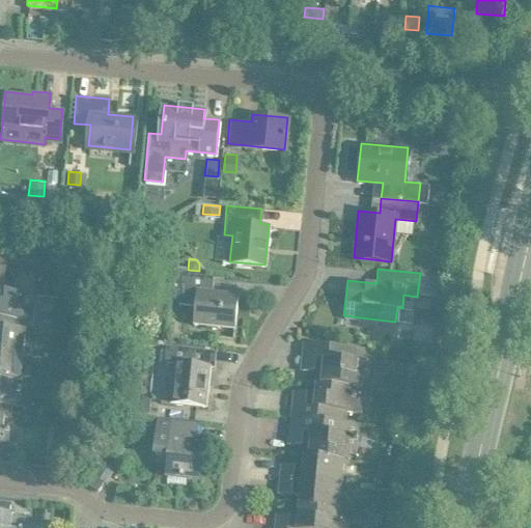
[(213,275),(190,273),(170,271),(168,294),(178,295),(177,302),(194,304),(192,323),(233,327),(236,293),(211,289),(213,275)]
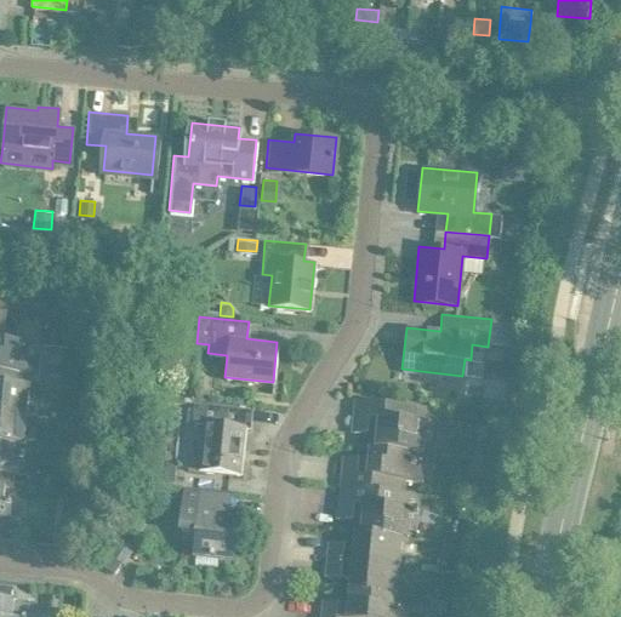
[(491,319),(489,342),(511,344),(513,321),(491,319)]
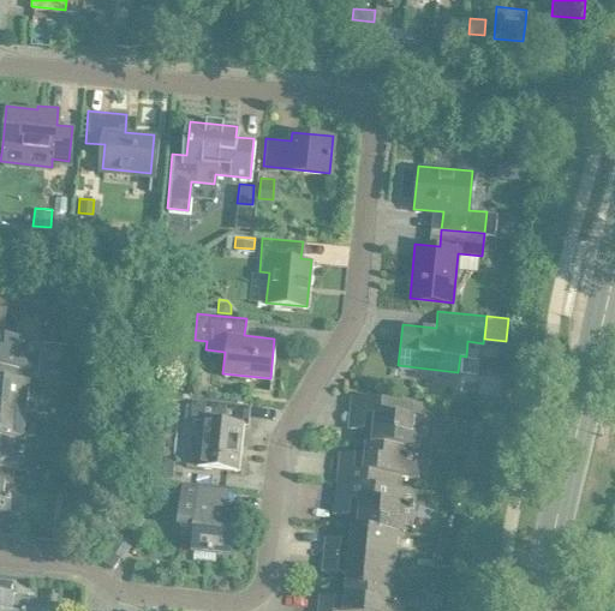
[(0,377),(18,379),(19,366),(36,367),(37,351),(30,351),(31,337),(0,334),(0,377)]
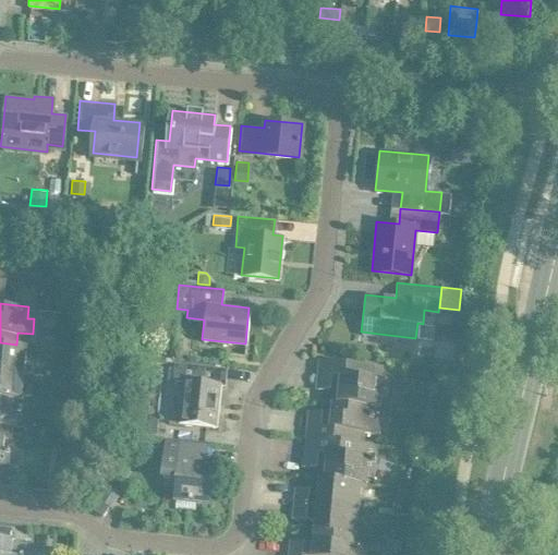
[(0,370),(22,372),(25,346),(16,345),(0,342),(0,370)]
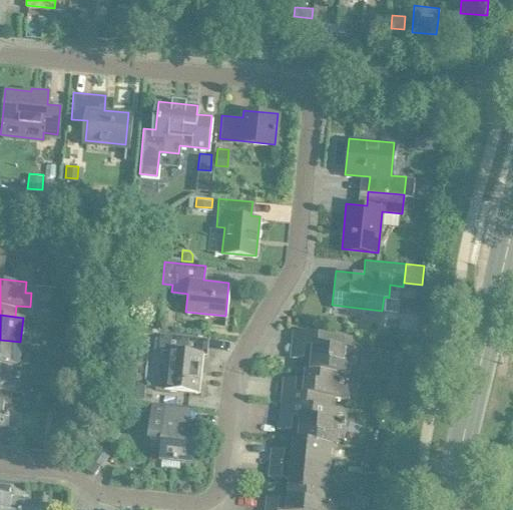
[(311,352),(310,368),(310,369),(344,372),(344,373),(347,373),(348,362),(355,363),(356,348),(342,347),(344,335),(292,330),(290,356),(302,357),(303,351),(311,352)]
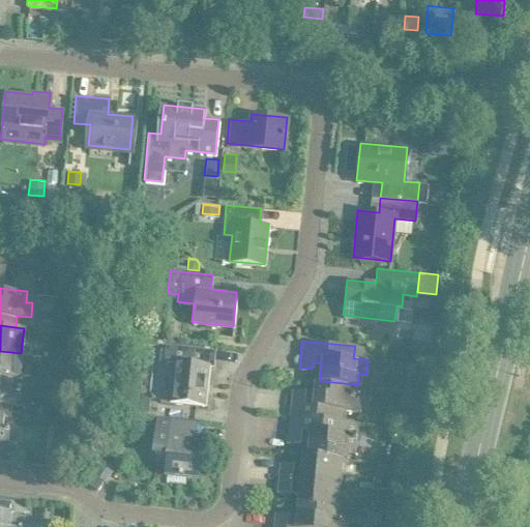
[(173,361),(169,401),(204,404),(208,366),(212,367),(212,364),(208,364),(210,349),(165,344),(164,360),(173,361)]
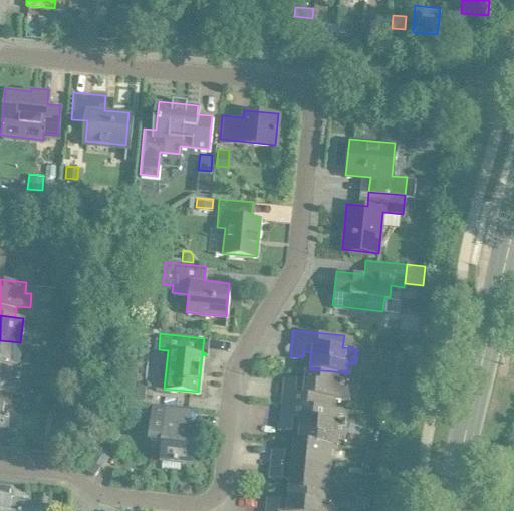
[(0,364),(18,366),(20,342),(0,340),(0,364)]
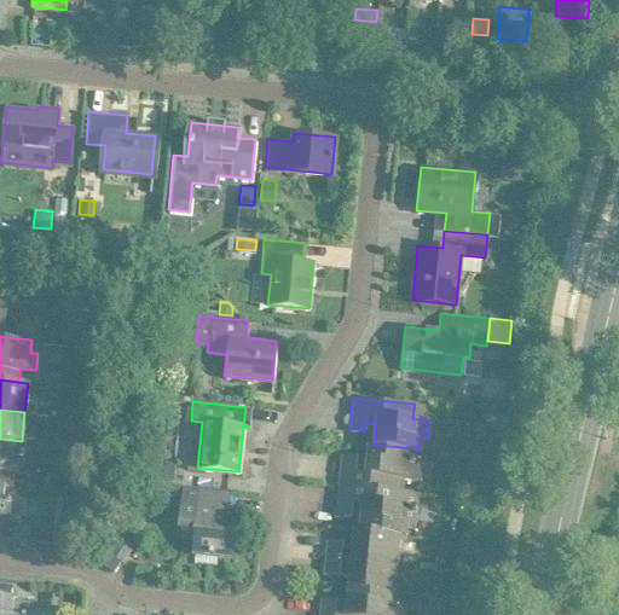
[(0,483),(3,483),(10,485),(12,470),(28,473),(30,454),(23,454),(24,441),(22,441),(0,439),(0,483)]
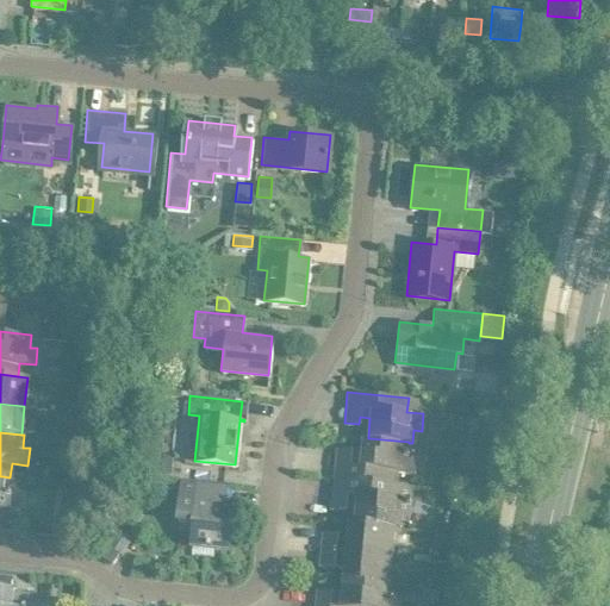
[(336,447),(332,476),(393,483),(394,469),(412,472),(414,454),(408,454),(409,443),(409,442),(368,438),(368,437),(362,436),(360,456),(350,455),(352,448),(336,447)]
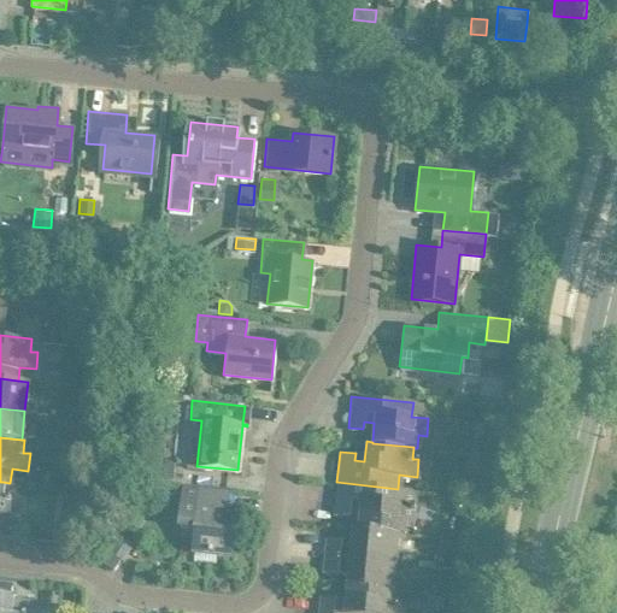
[(153,457),(151,476),(172,478),(175,459),(153,457)]
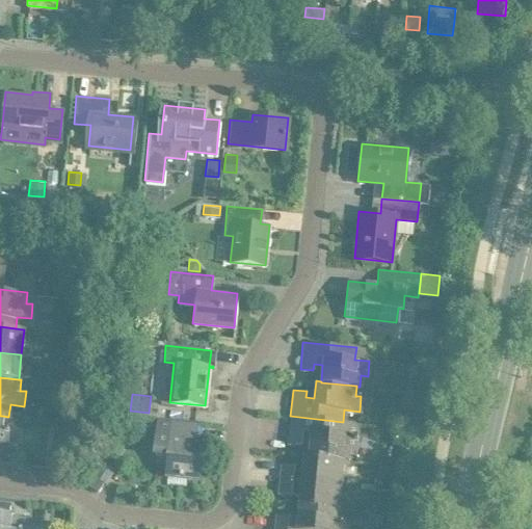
[(153,452),(166,454),(164,474),(197,477),(201,443),(193,442),(195,420),(157,416),(153,452)]
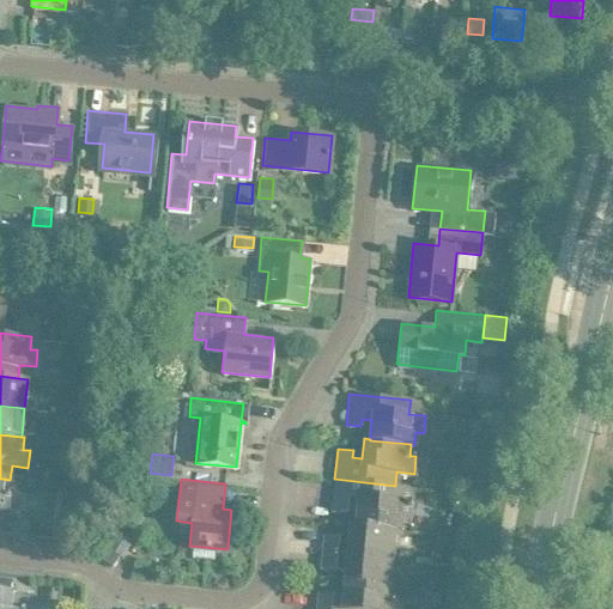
[(357,506),(356,525),(395,529),(395,530),(400,530),(401,518),(410,518),(412,487),(395,486),(334,479),(332,510),(347,512),(347,505),(357,506)]
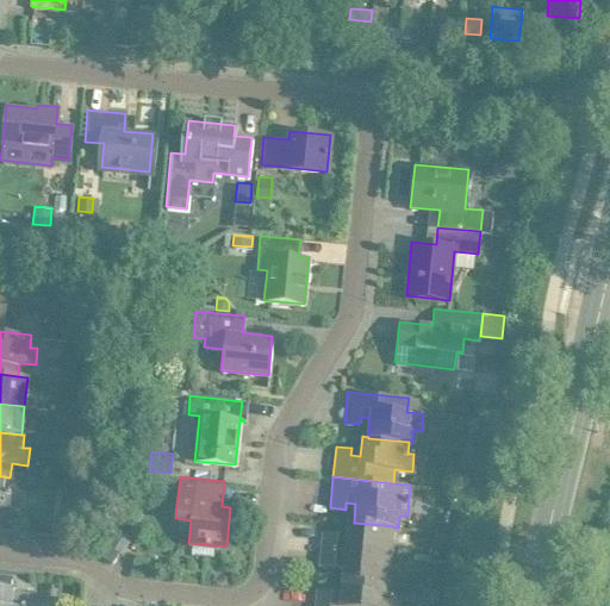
[(62,482),(61,497),(80,498),(81,485),(62,482)]
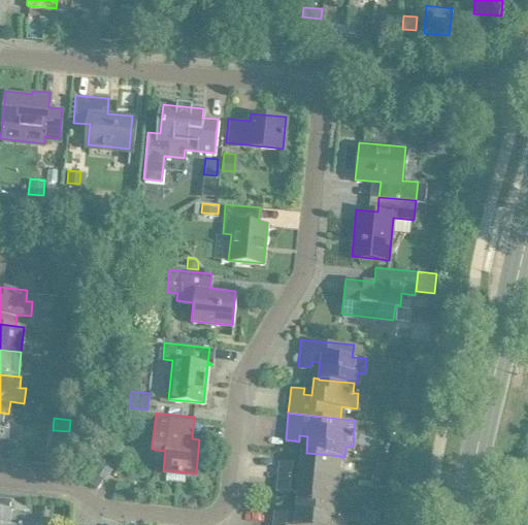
[(276,474),(337,481),(340,457),(340,456),(306,453),(300,452),(299,466),(291,465),(291,461),(278,460),(276,474)]
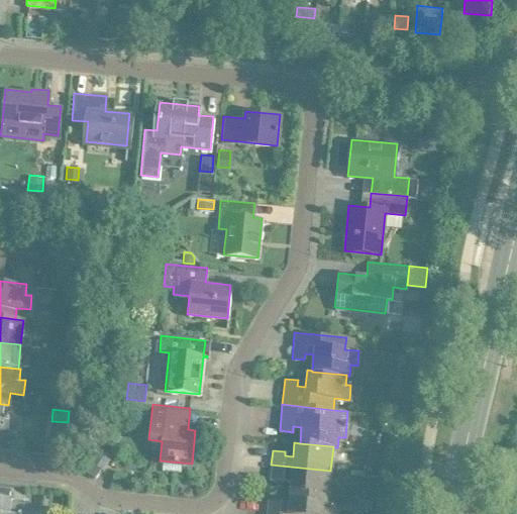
[(364,473),(382,475),(385,465),(367,463),(365,463),(364,473)]
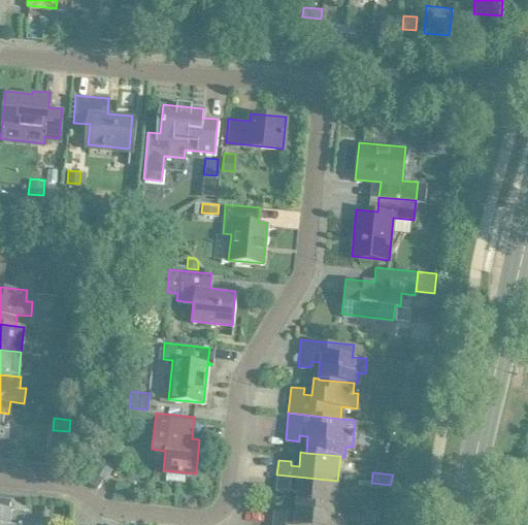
[(297,487),(296,500),(335,504),(337,481),(276,474),(275,489),(289,490),(289,486),(297,487)]
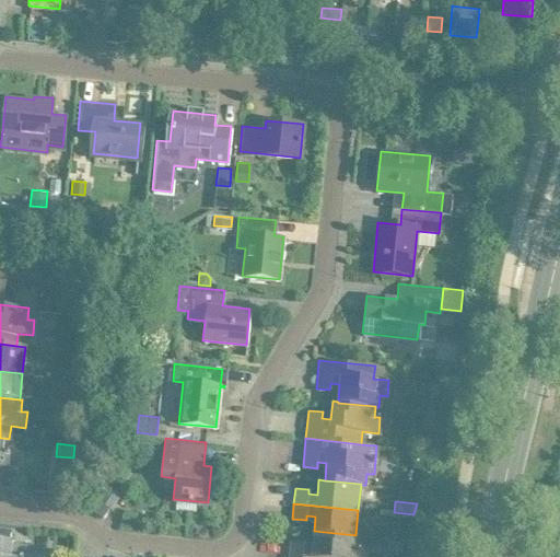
[(0,556),(22,556),(23,543),(8,542),(10,530),(0,528),(0,556)]
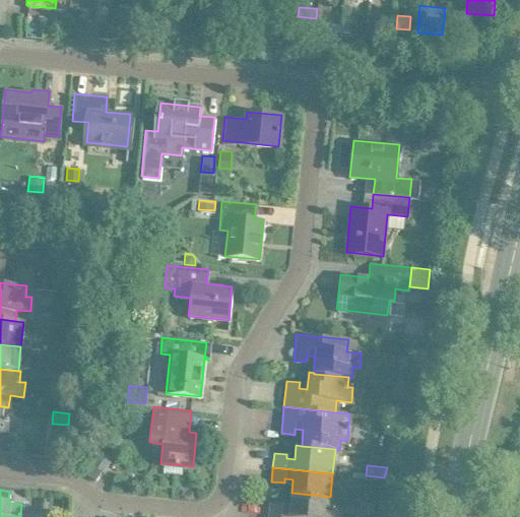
[(333,516),(335,508),(329,508),(330,497),(291,493),(289,510),(281,509),(282,503),(269,502),(267,516),(333,516)]
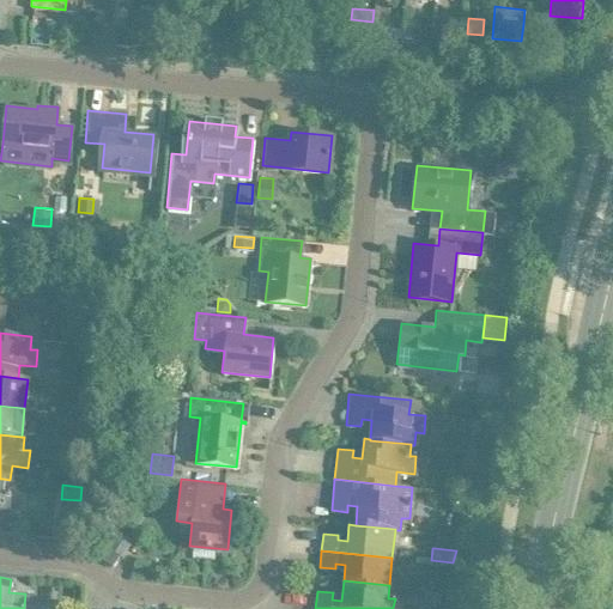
[(424,601),(439,602),(439,592),(424,591),(424,601)]
